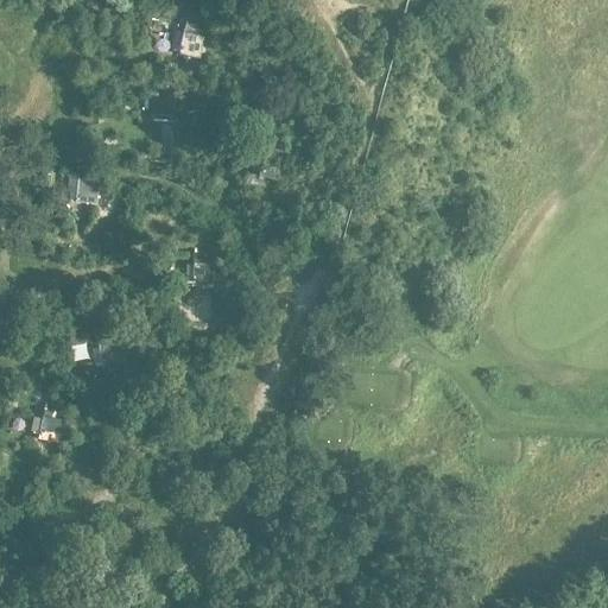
[(183,32),(179,56),(200,59),(204,37),(183,32)]
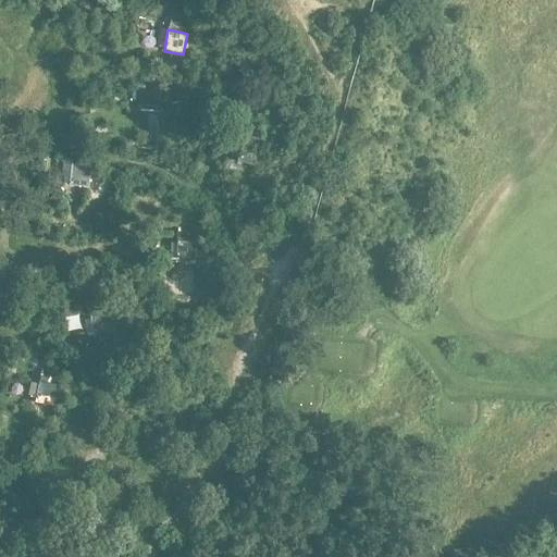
[(169,106),(159,106),(156,155),(165,155),(165,149),(176,149),(176,112),(168,112),(169,106)]
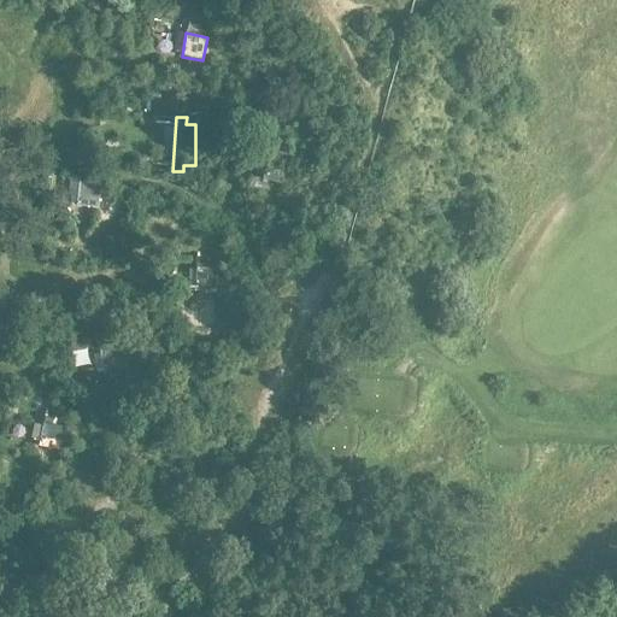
[(270,156),(264,178),(287,184),(291,163),(270,156)]
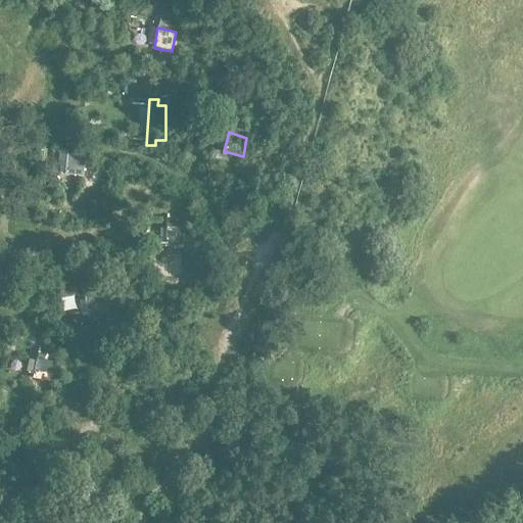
[(67,154),(66,175),(82,175),(83,155),(67,154)]
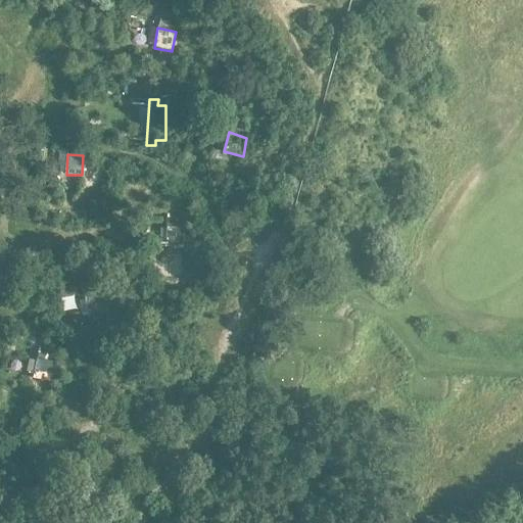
[(185,226),(168,225),(167,240),(185,241),(185,226)]
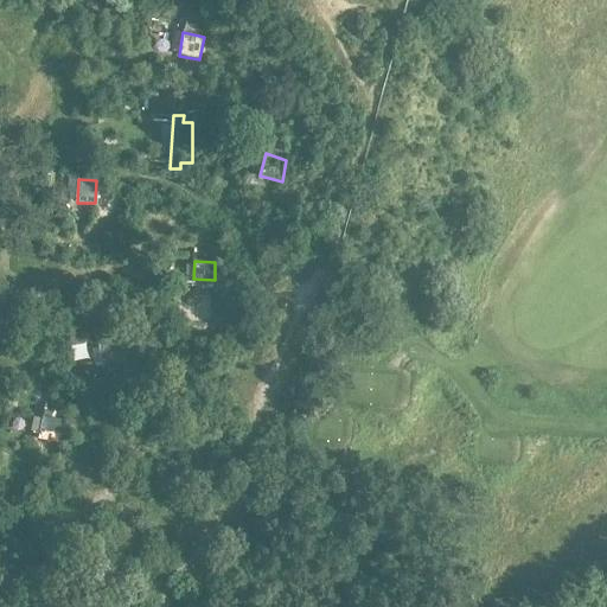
[(120,343),(100,344),(102,368),(122,366),(120,343)]
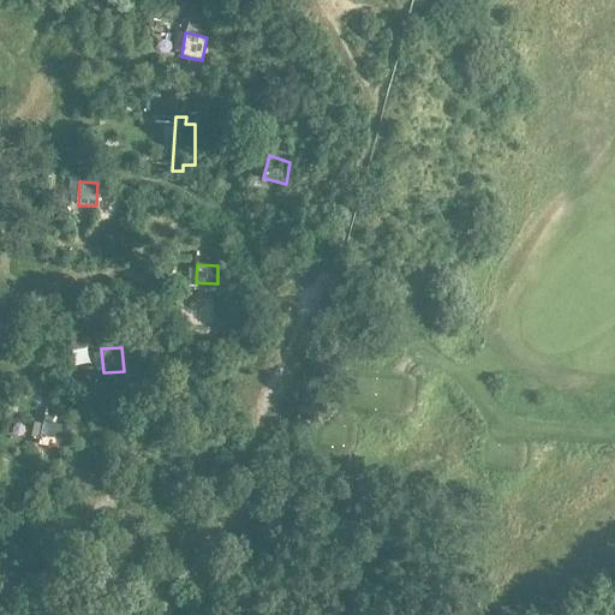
[(64,427),(45,422),(40,445),(59,449),(64,427)]
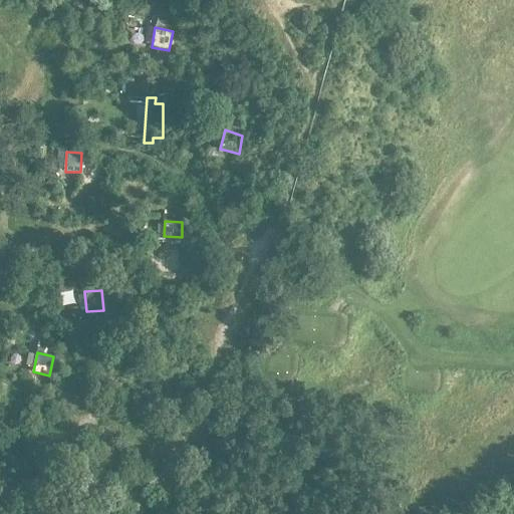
All buildings are outlined.
